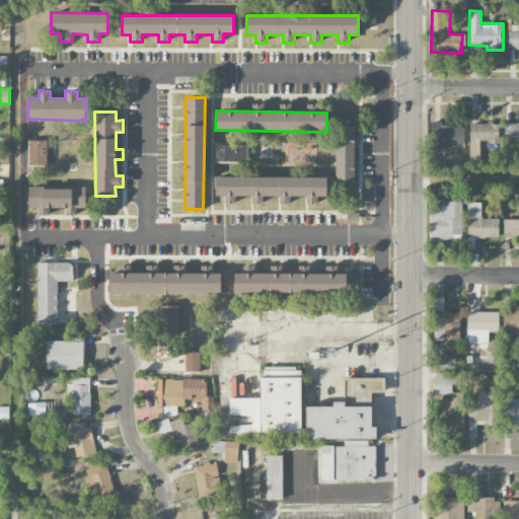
[(439,144),(463,145),(464,127),(441,126),(441,122),(433,122),(432,134),(440,134),(439,144)]
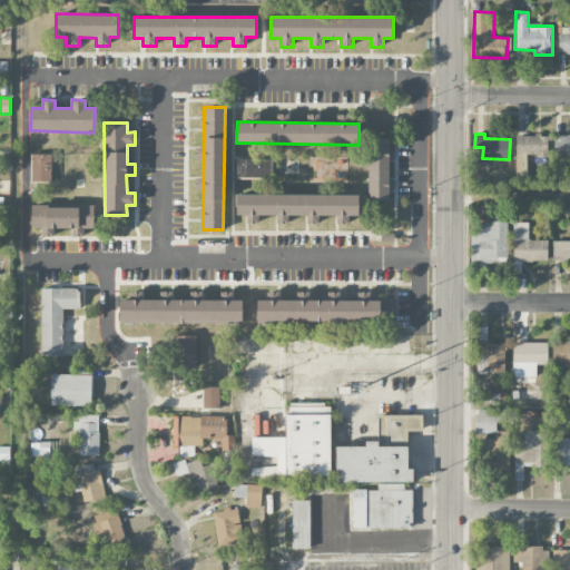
[(516,187),(527,187),(528,155),(547,156),(548,136),(517,135),(516,187)]
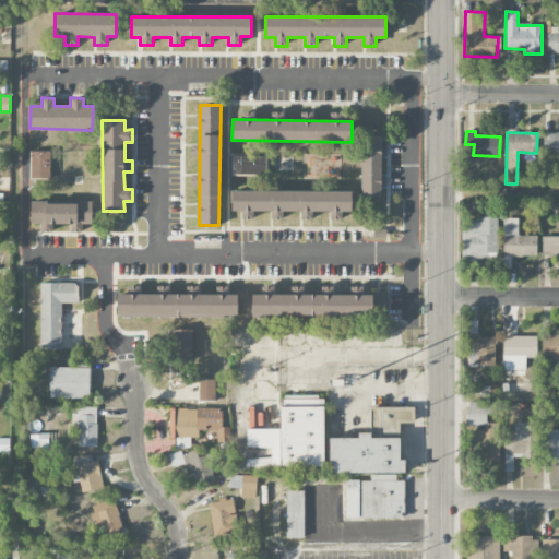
[(361,197),(383,197),(382,176),(381,176),(381,157),(385,156),(385,145),(381,145),(381,135),(360,135),(361,197)]
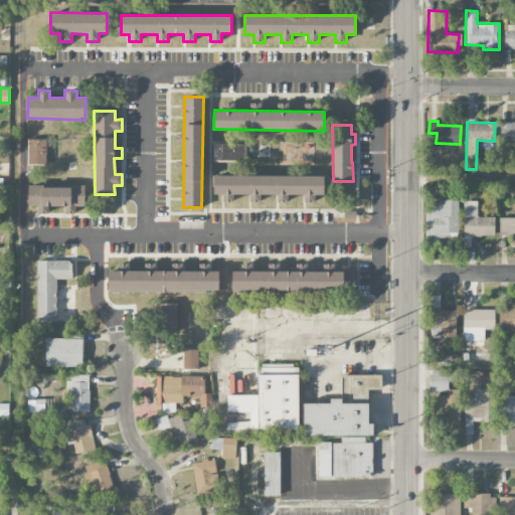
[(46,165),(46,139),(28,139),(27,164),(46,165)]
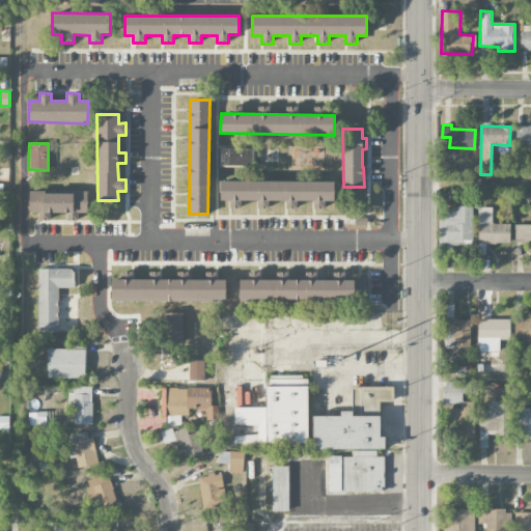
[(254,148),(220,148),(220,166),(254,166),(254,148)]
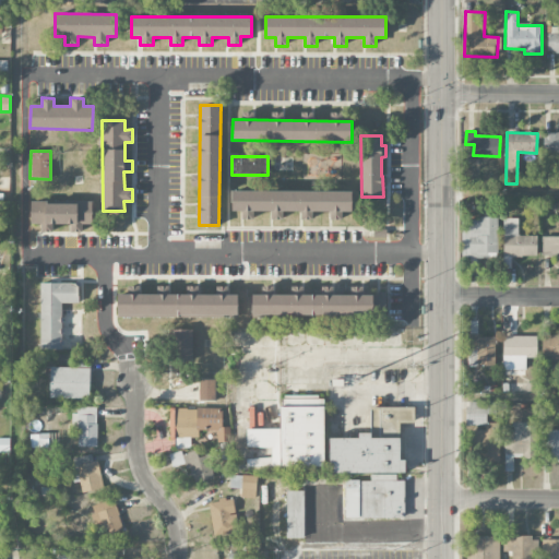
[(352,191),(232,190),(232,211),(241,211),(241,219),(253,219),(253,211),(271,211),(271,219),(283,219),(283,211),(300,212),(300,219),(313,219),(313,212),(331,212),(331,219),(342,219),(342,211),(352,212),(352,191)]
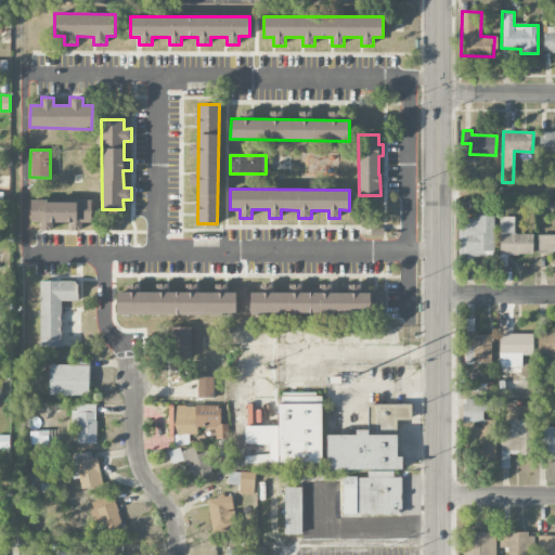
[(92,201),(29,201),(29,222),(40,222),(40,230),(53,230),(53,222),(69,222),(69,230),(81,230),(81,222),(92,222),(92,201)]
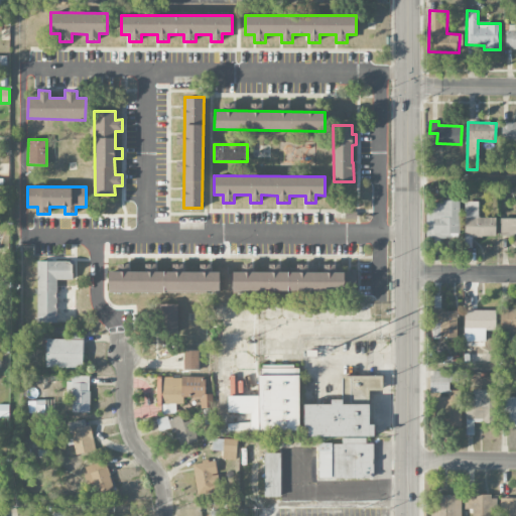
[(465,236),(496,237),(496,218),(478,217),(478,202),(465,201),(465,236)]
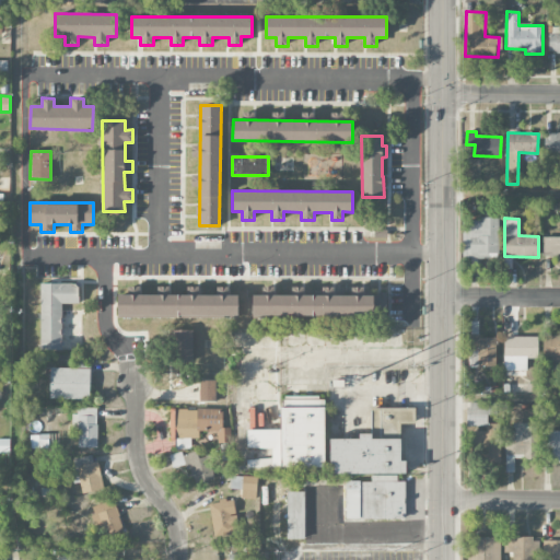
[(559,236),(544,236),(543,257),(559,257),(559,236)]
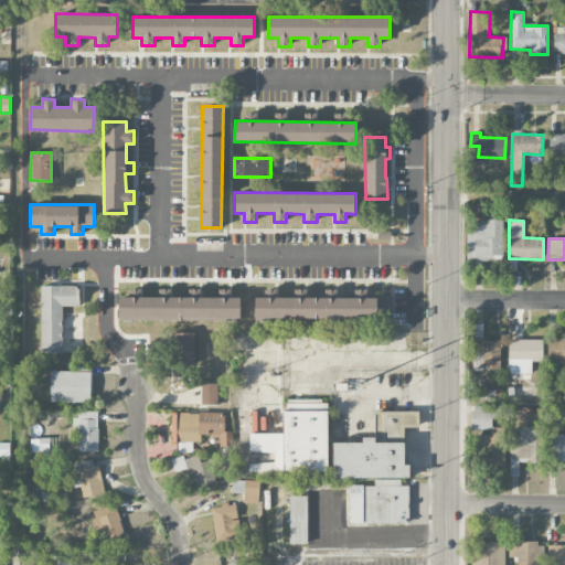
[(62,353),(62,306),(78,306),(80,286),(41,286),(41,352),(62,353)]
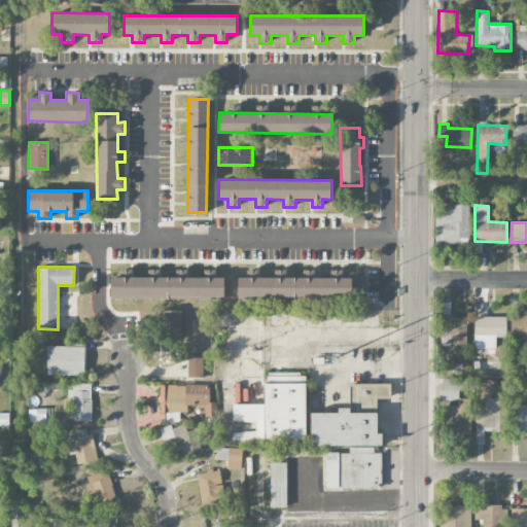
[(224,278),(110,277),(110,297),(224,299),(224,278)]
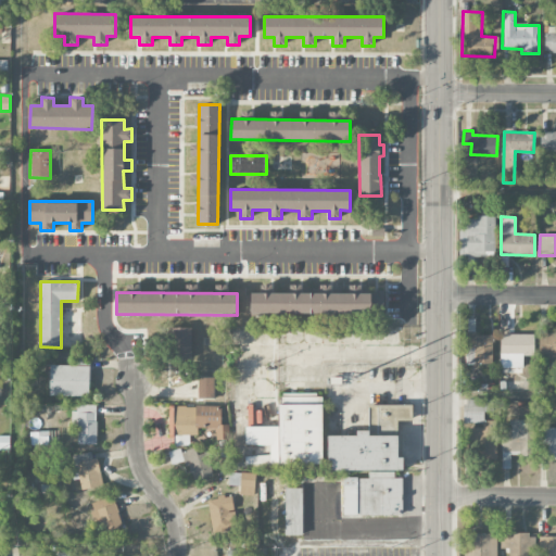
[(251,314),(384,314),(384,293),(251,292),(251,314)]
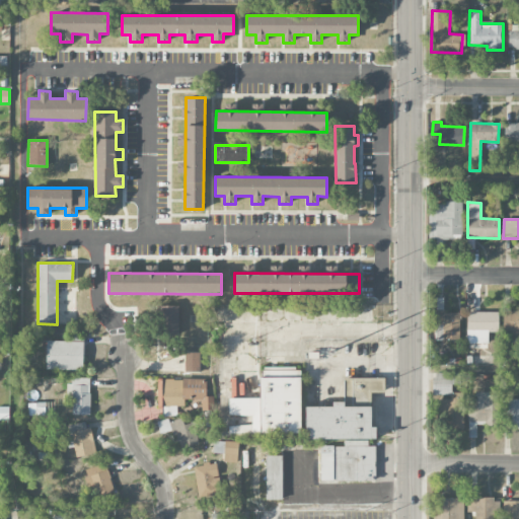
[(178,306),(158,305),(158,334),(178,334),(178,306)]
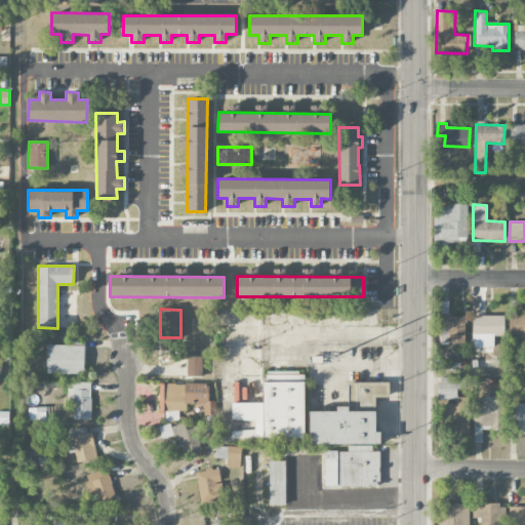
[(509,315),(509,336),(524,335),(524,314),(509,315)]
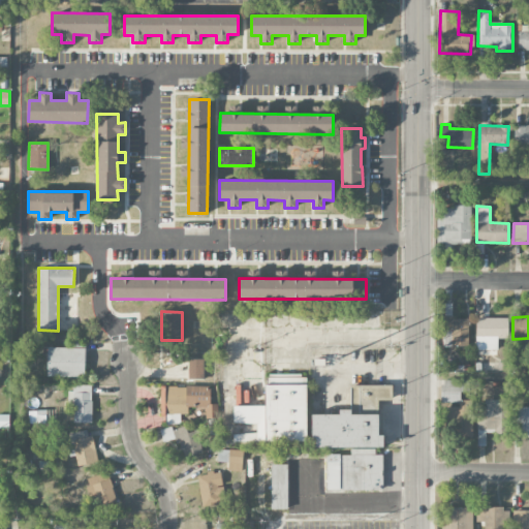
[(469,346),(468,317),(442,318),(443,346),(469,346)]
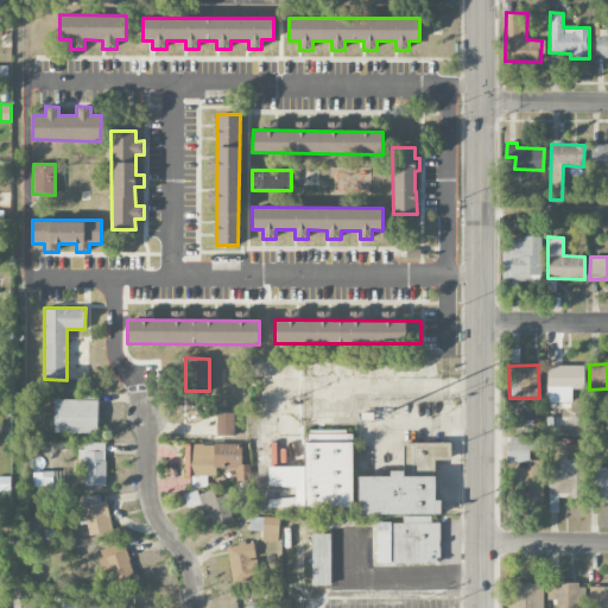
[(548,365),(546,401),(571,403),(571,388),(583,388),(584,366),(548,365)]
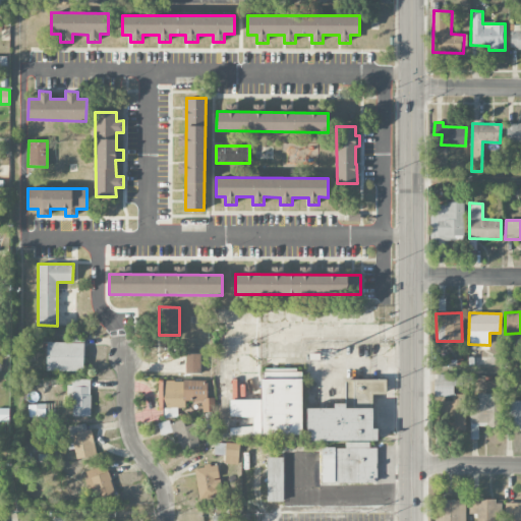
[(83,343),(47,342),(46,370),(83,371),(83,343)]
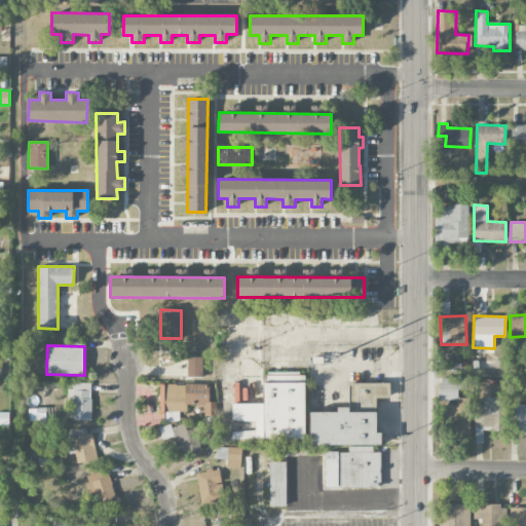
[(187,377),(201,377),(202,357),(187,357),(187,377)]
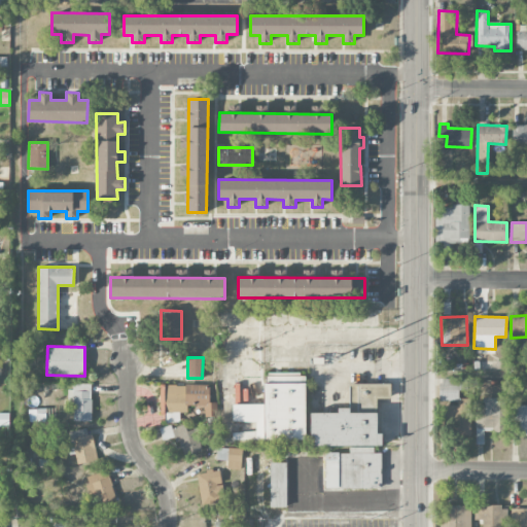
[(440,401),(458,400),(458,389),(466,389),(465,378),(440,379),(440,401)]
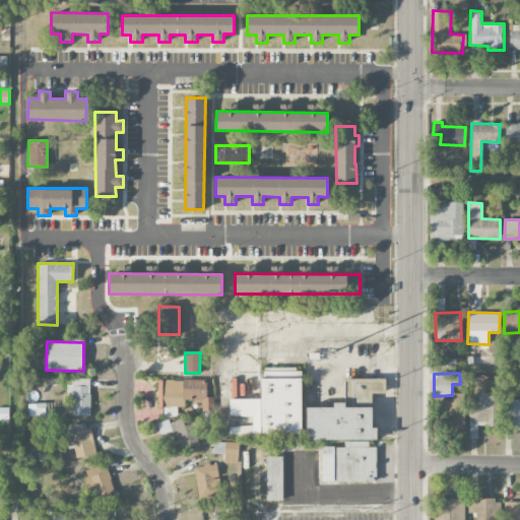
[(72,415),(89,415),(90,379),(68,378),(68,396),(72,396),(72,415)]
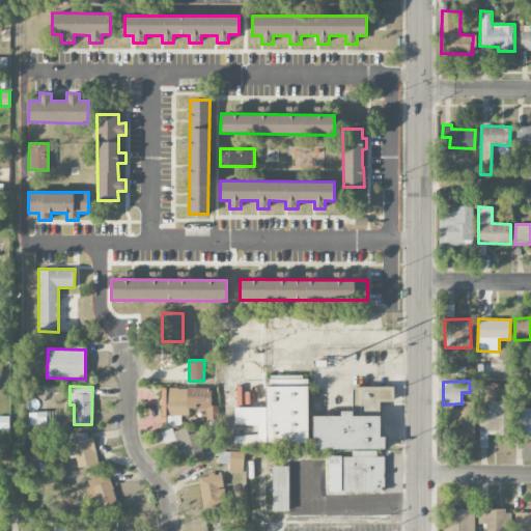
[(385,449),(385,437),(380,437),(380,401),(393,401),(393,386),(352,387),(352,411),(340,411),(340,416),(313,416),(313,449),(385,449)]
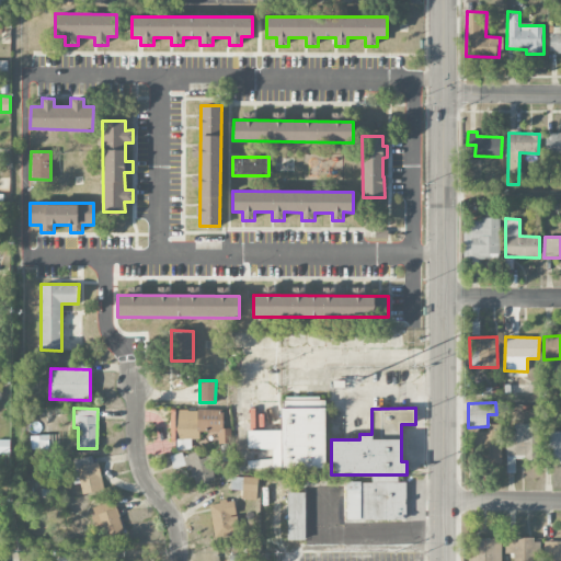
[(222,410),(172,410),(172,421),(174,421),(174,439),(198,439),(198,432),(218,431),(218,443),(230,443),(230,427),(222,427),(222,410)]
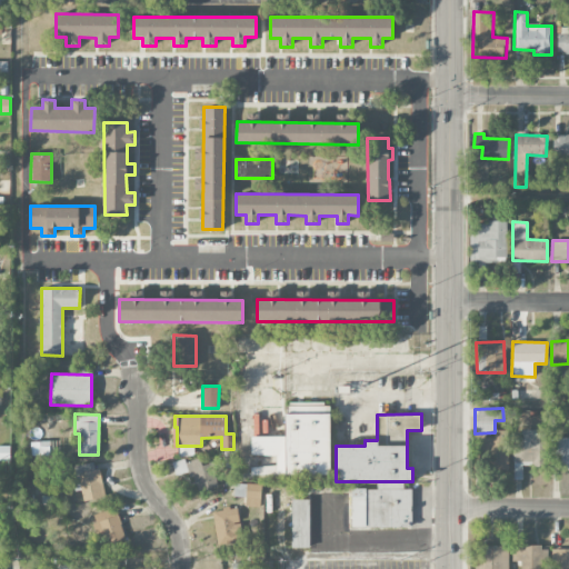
[(513,441),(512,463),(540,463),(540,430),(521,429),(520,441),(513,441)]
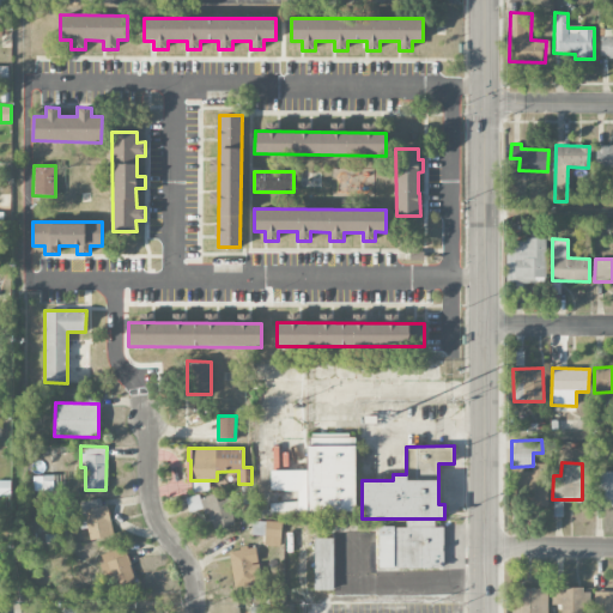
[(515,472),(516,505),(547,504),(546,463),(533,463),(533,471),(515,472)]
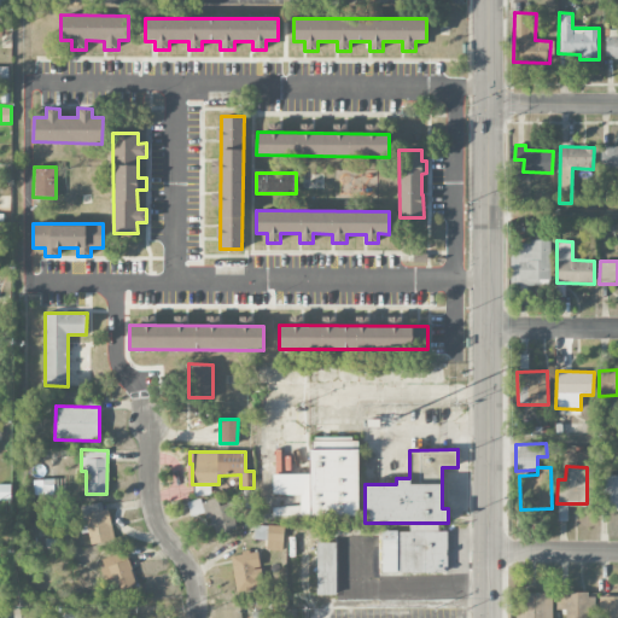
[(617,474),(599,476),(599,494),(607,494),(608,511),(617,509),(617,474)]
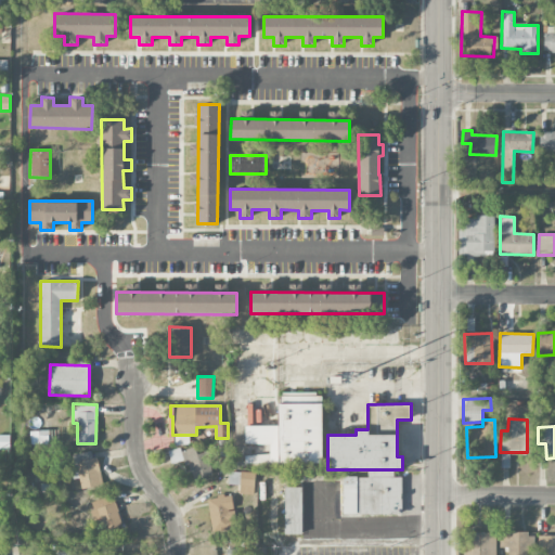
[(207,452),(197,454),(195,447),(182,451),(191,480),(214,473),(207,452)]
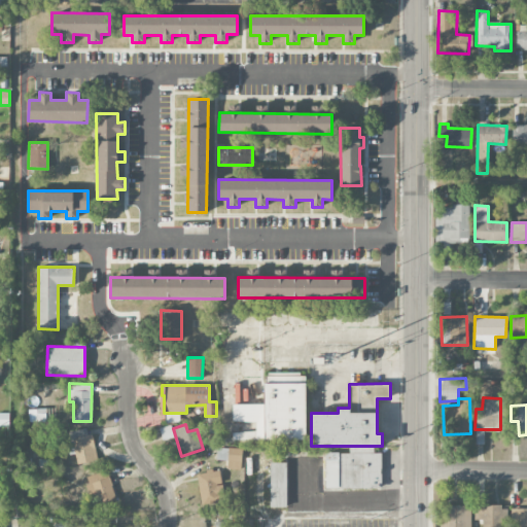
[(69,431),(71,444),(67,445),(69,455),(75,454),(77,464),(96,461),(90,428),(69,431)]
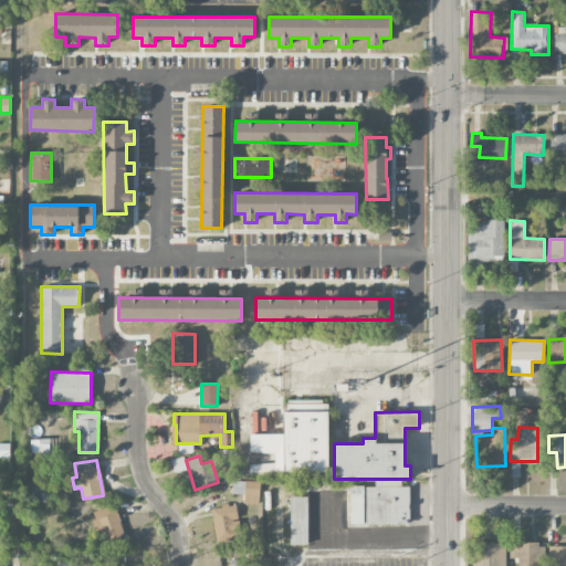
[(350,486),(349,524),(409,525),(410,486),(401,486),(401,480),(375,480),(375,486),(350,486)]
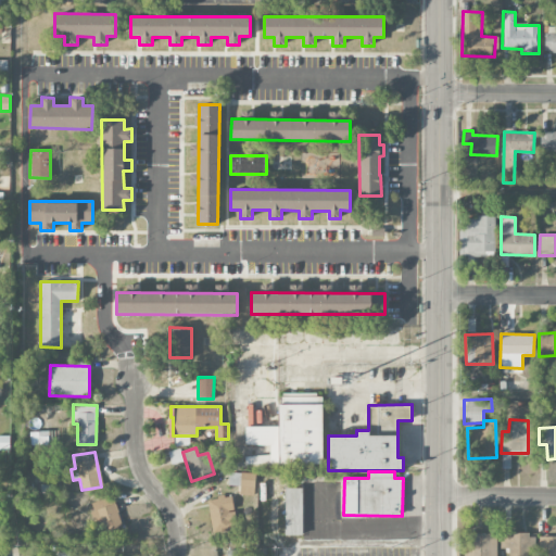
[(240,495),(254,495),(255,474),(240,472),(240,495)]
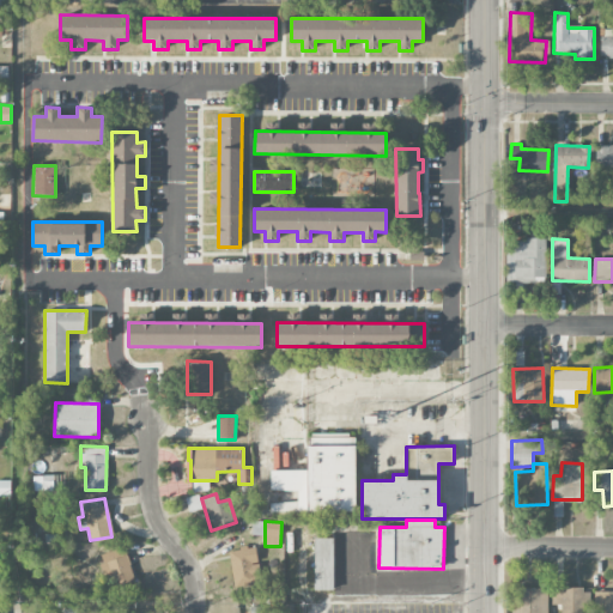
[(315,590),(334,589),(333,538),(314,538),(315,590)]
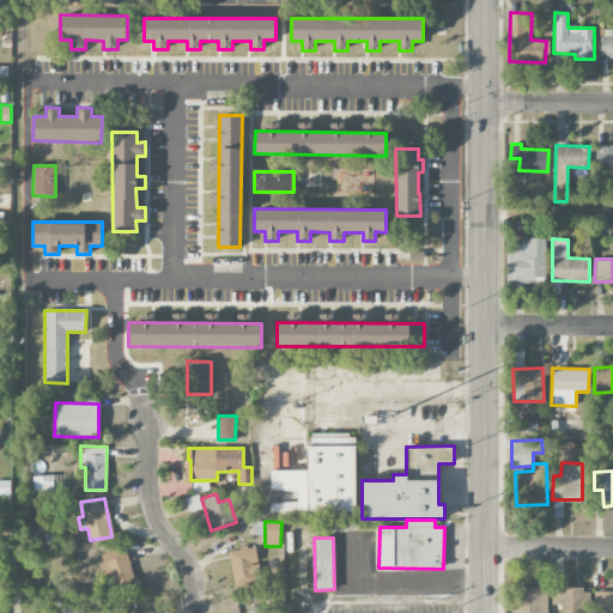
[(234,587),(260,584),(256,546),(230,550),(234,587)]
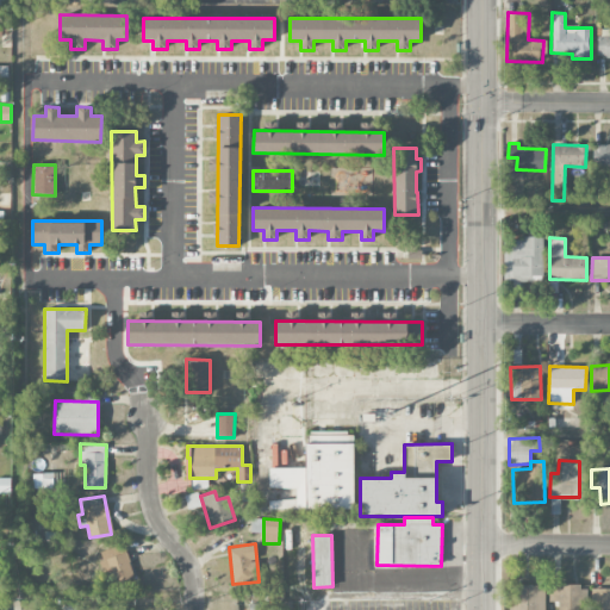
[(109,586),(135,578),(124,545),(98,553),(109,586)]
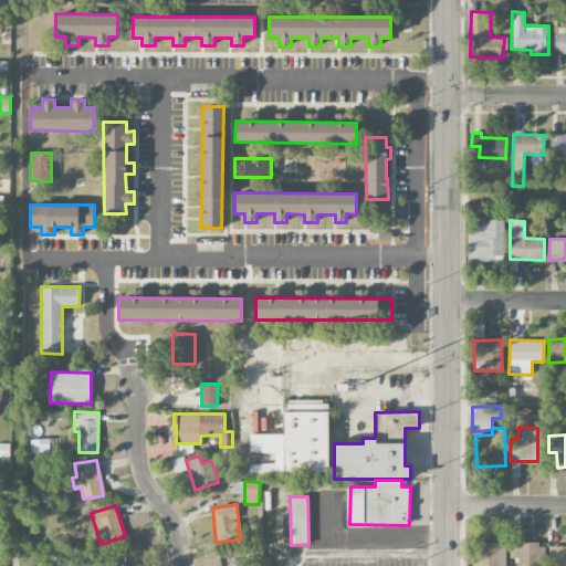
[(510,557),(519,557),(517,565),(544,565),(544,542),(510,543),(510,557)]
